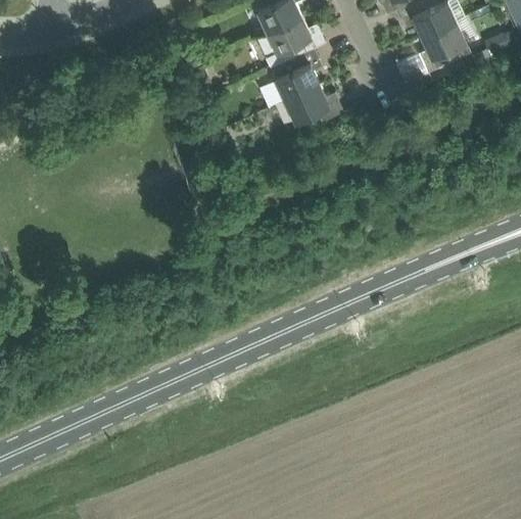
[(256,10),(267,32),(300,16),(294,2),(299,0),(259,0),(264,7),(256,10)]
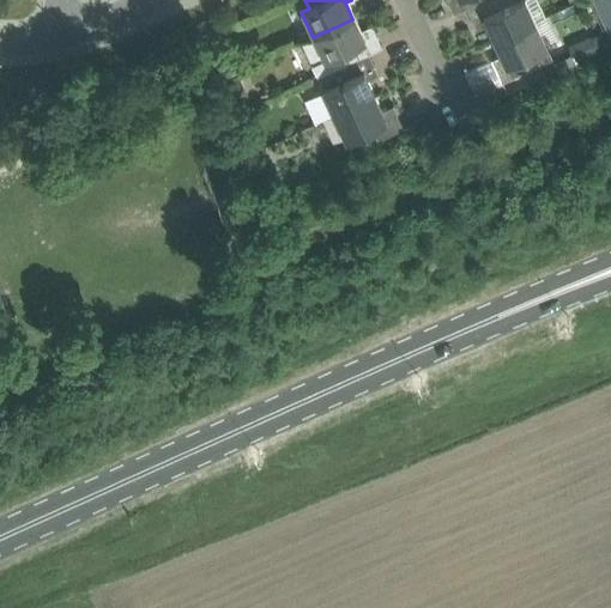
[(443,0),(453,17),(465,11),(489,0),(443,0)]
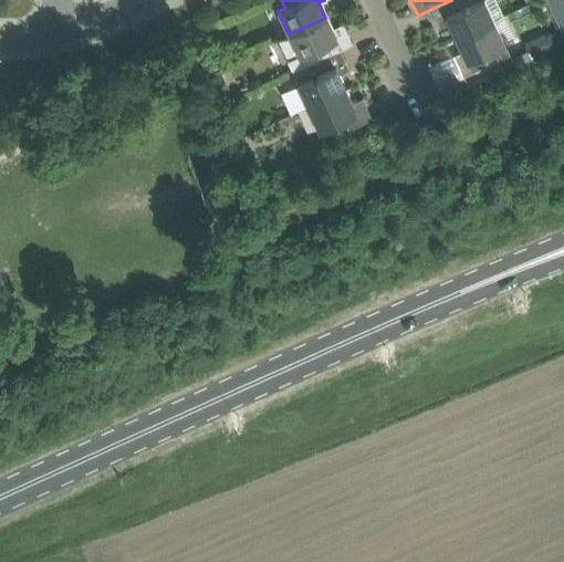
[(492,0),(483,0),(482,0),(459,11),(453,0),(451,0),(429,10),(439,31),(449,25),(456,40),(493,22),(502,19),(492,0)]
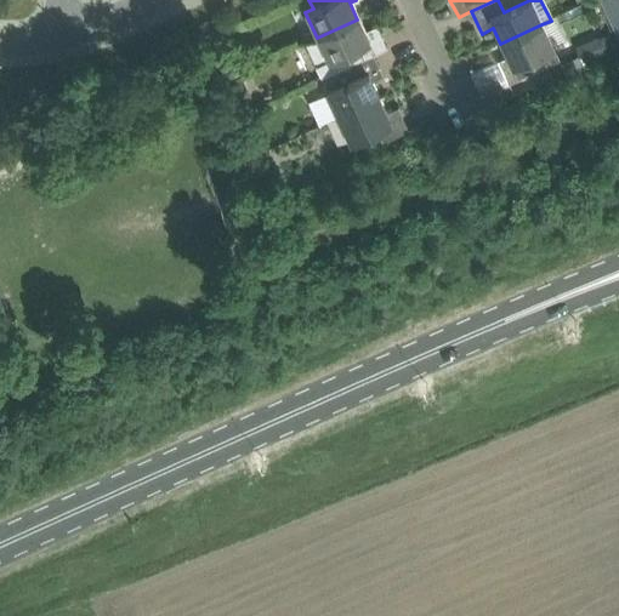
[(618,3),(618,0),(601,0),(598,1),(618,46),(618,45),(618,3)]
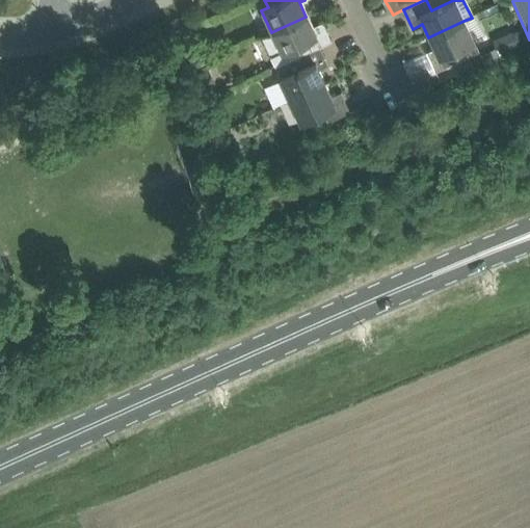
[(250,15),(258,30),(267,26),(259,10),(250,15)]
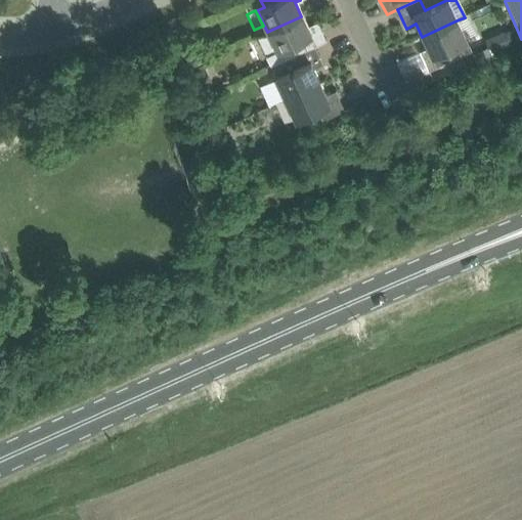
[(301,16),(267,32),(256,37),(270,69),(314,48),(325,43),(316,24),(307,29),(301,16)]
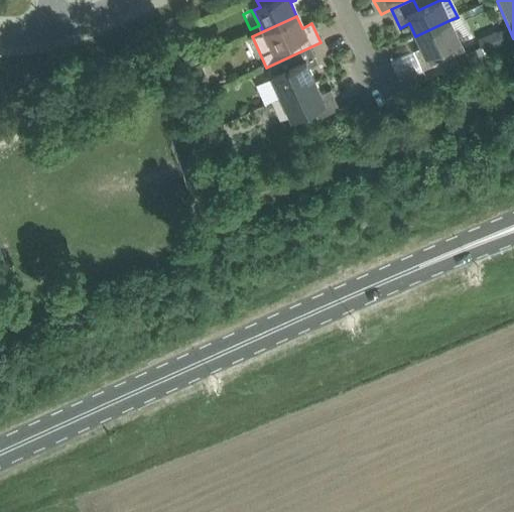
[(450,20),(415,36),(421,49),(412,53),(420,72),(442,61),(437,51),(459,41),(450,20)]
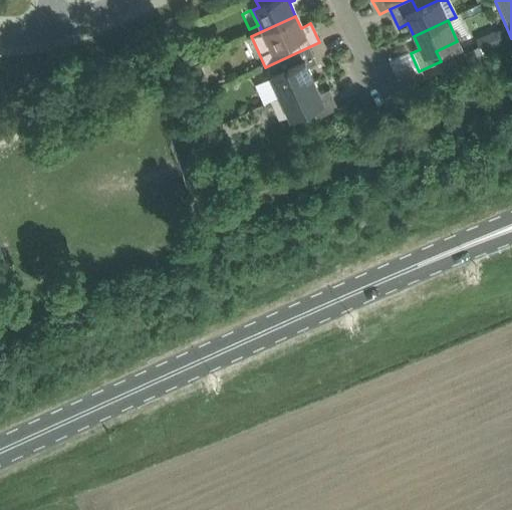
[(480,54),(499,46),(495,36),(493,33),(475,41),(478,48),(480,54)]
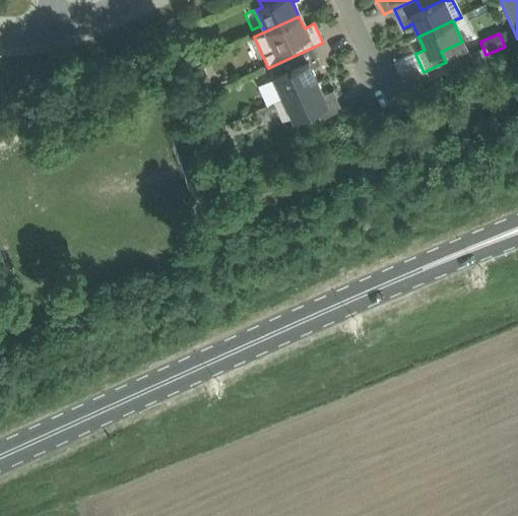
[(268,68),(283,100),(317,84),(311,71),(320,66),(312,48),(268,68)]
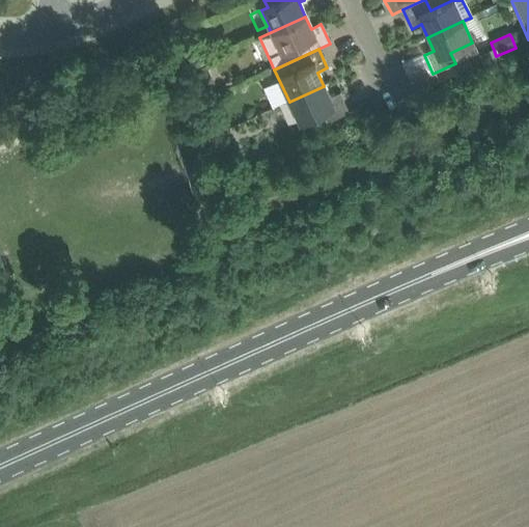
[(206,68),(195,74),(202,90),(214,86),(206,68)]
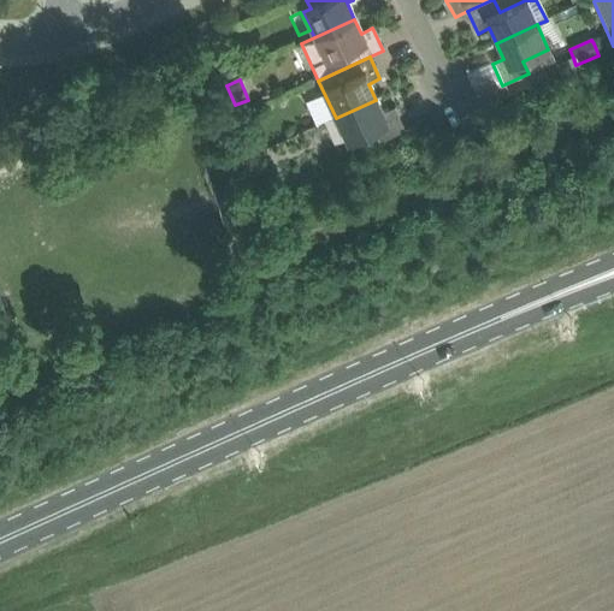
[(336,118),(336,120),(347,142),(372,130),(378,143),(405,131),(394,108),(383,114),(376,100),(336,118)]
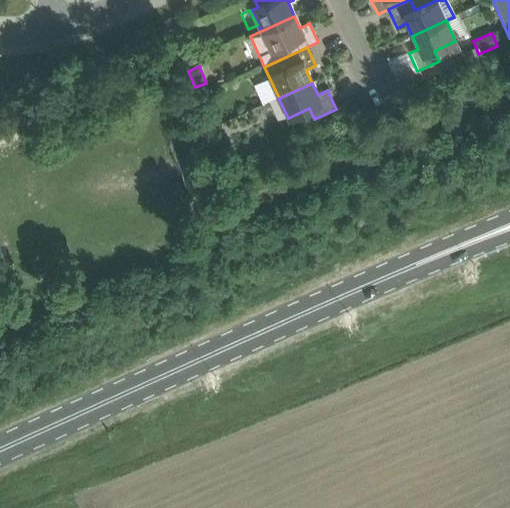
[(212,109),(220,98),(212,93),(204,104),(212,109)]
